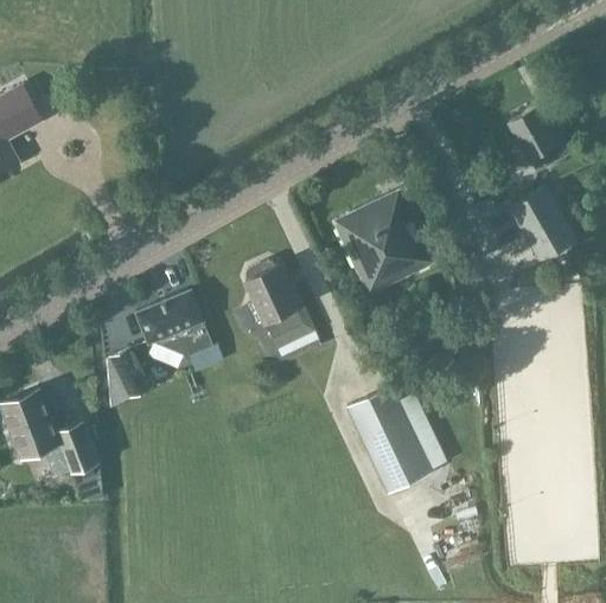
[(0,171),(18,161),(6,141),(42,121),(23,88),(0,100),(0,171)]
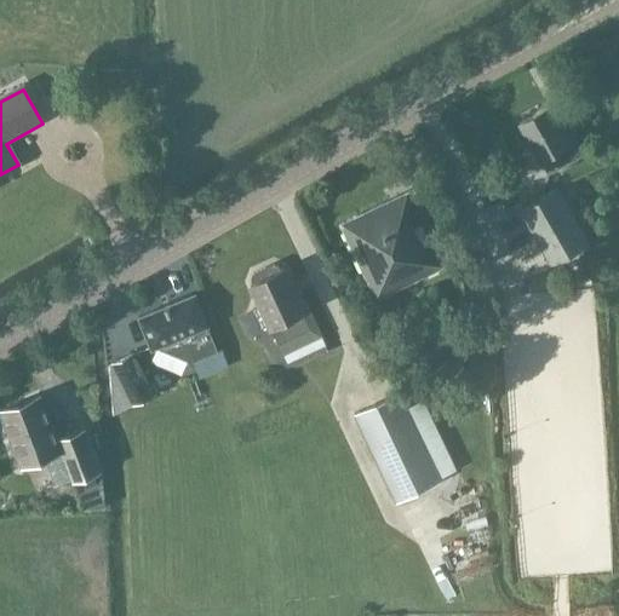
[(560,172),(585,156),(577,142),(571,145),(550,109),(520,126),(542,163),(551,157),(560,172)]
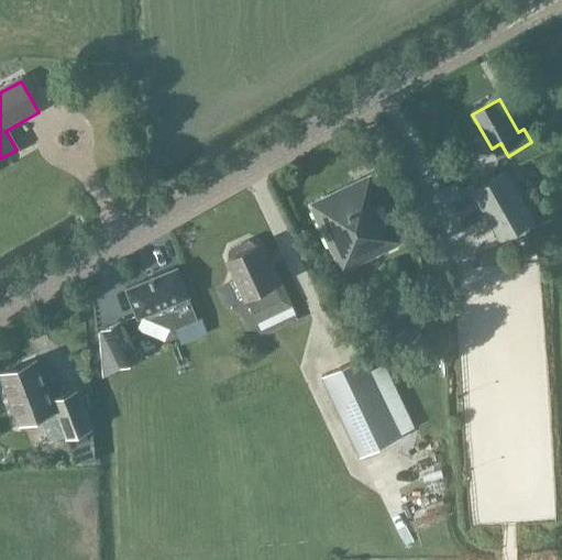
[(343,274),(409,242),(376,174),(310,206),(343,274)]
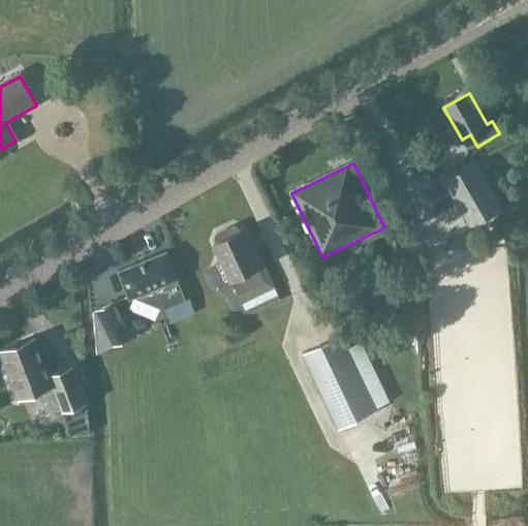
[(471,228),(504,210),(476,163),(444,182),(471,228)]
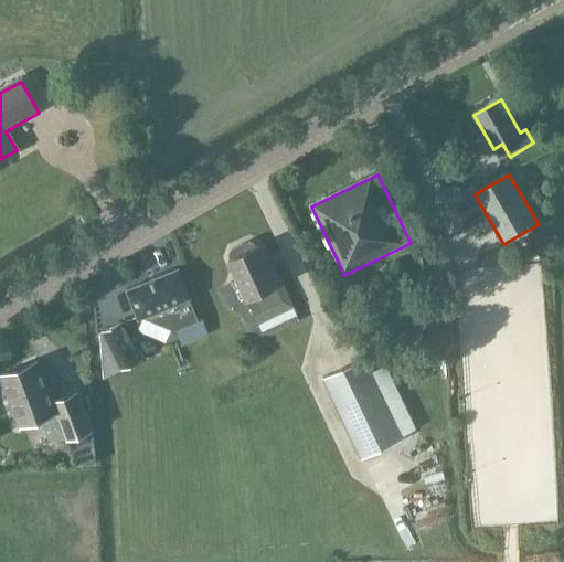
[(255,317),(267,310),(285,303),(277,286),(282,284),(274,267),(269,269),(259,247),(255,250),(254,246),(249,245),(231,253),(231,257),(232,261),(230,262),(237,279),(233,282),(232,287),(238,300),(243,303),(247,300),(255,317)]
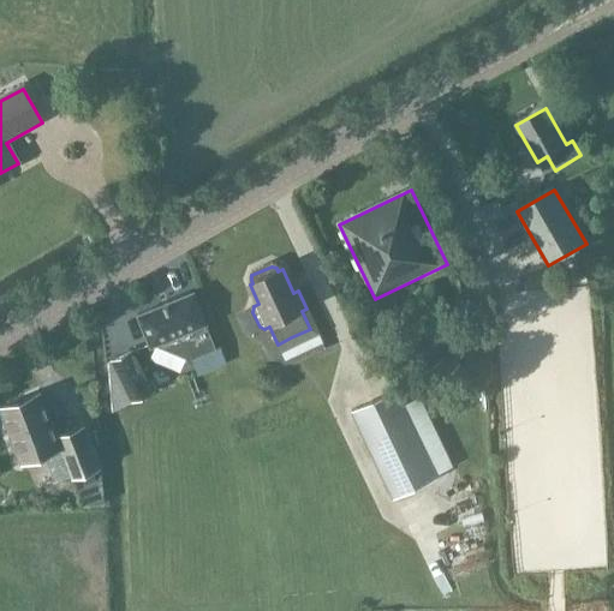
[(151,349),(158,346),(189,359),(189,361),(216,351),(207,327),(207,325),(195,294),(138,318),(151,349)]
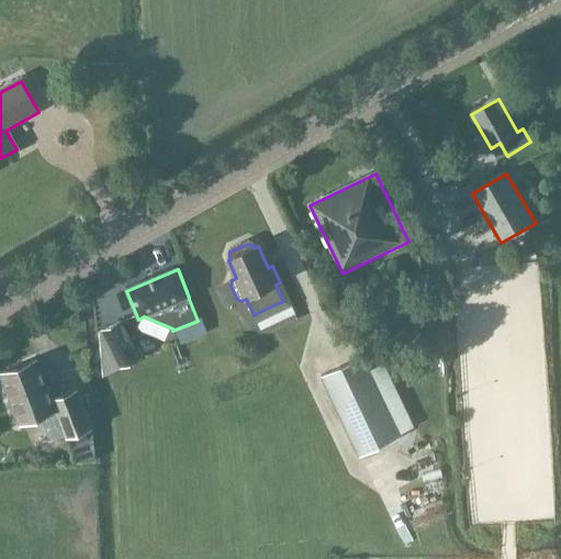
[(122,369),(141,360),(122,322),(103,331),(122,369)]
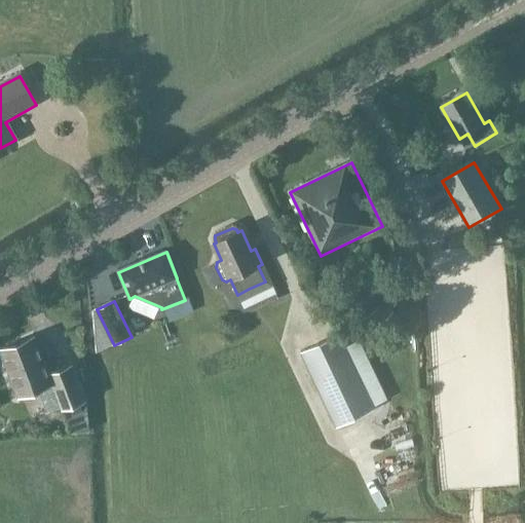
[(339,336),(301,353),(337,430),(375,411),(339,336)]
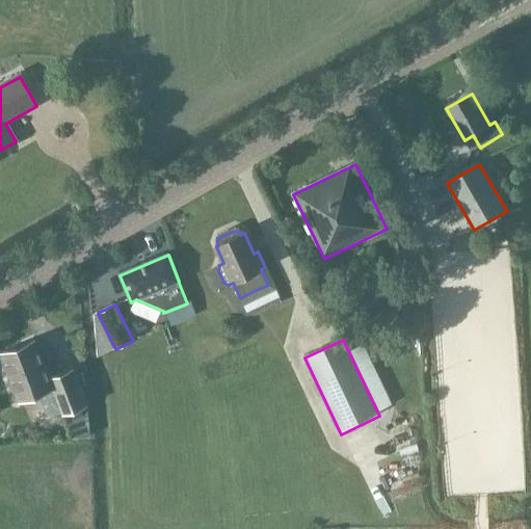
[(23,347),(1,356),(14,388),(19,403),(41,395),(54,391),(63,416),(87,407),(74,370),(50,379),(36,343),(24,348),(23,347)]
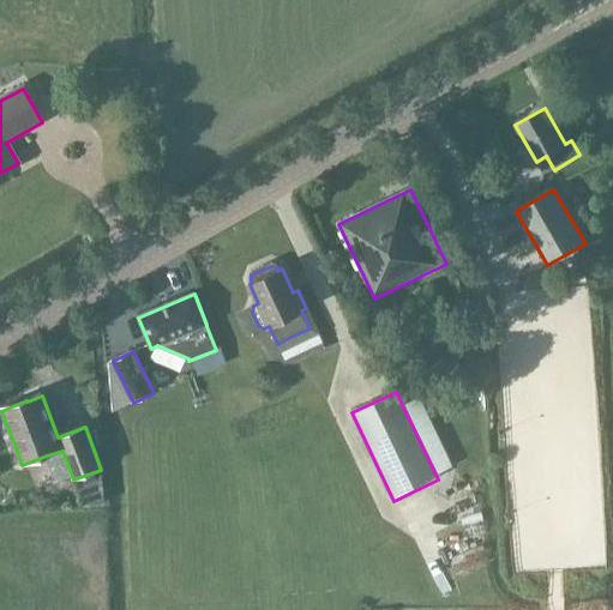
[(443,554),(433,560),(443,578),(454,573),(443,554)]
